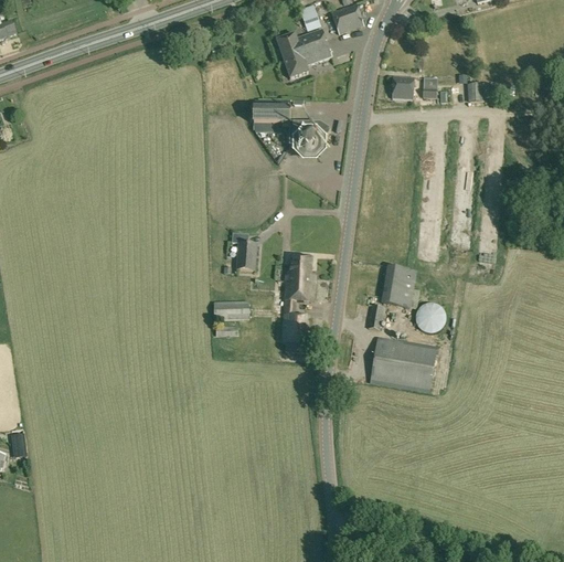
[(363,23),(355,2),(331,12),(338,33),(363,23)]
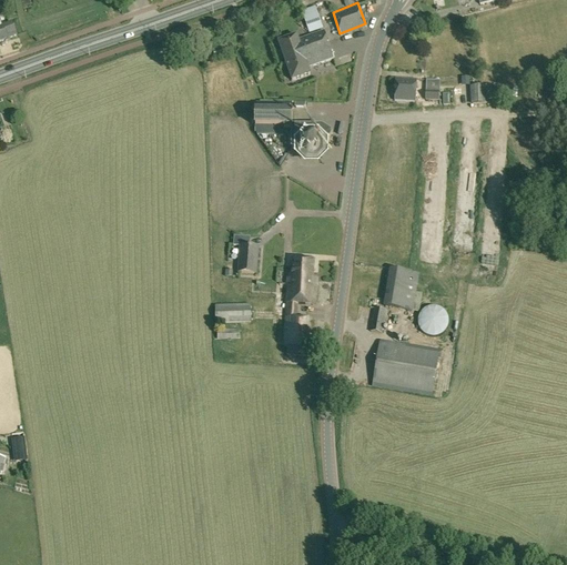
[(305,20),(309,30),(322,26),(319,16),(305,20)]
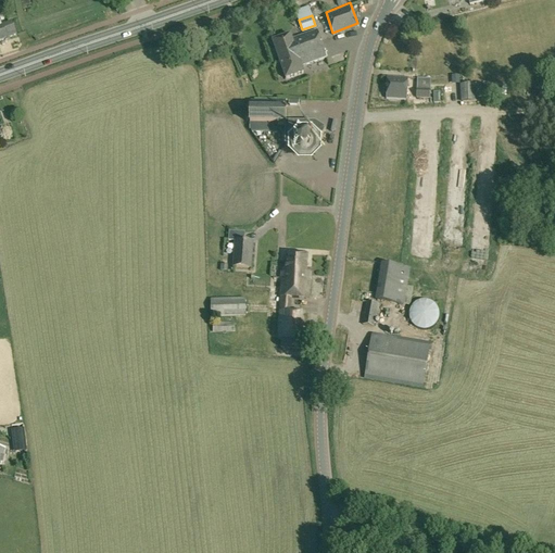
[(0,40),(7,38),(5,36),(14,33),(10,21),(1,24),(0,21),(0,40)]
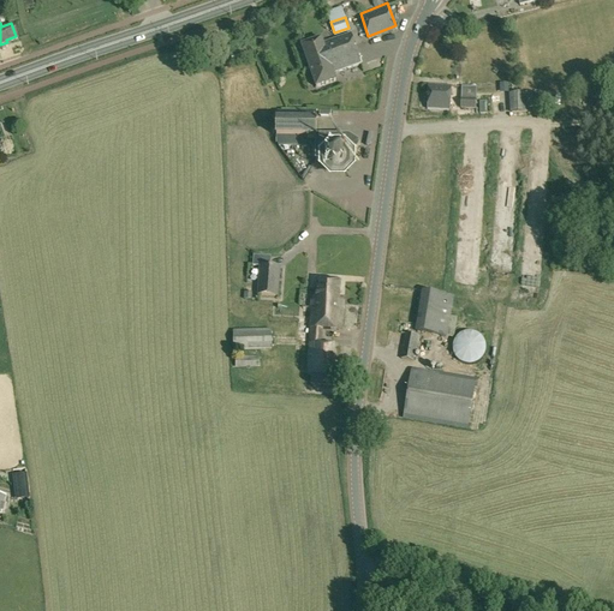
[(251,36),(257,42),(264,36),(260,30),(251,36)]
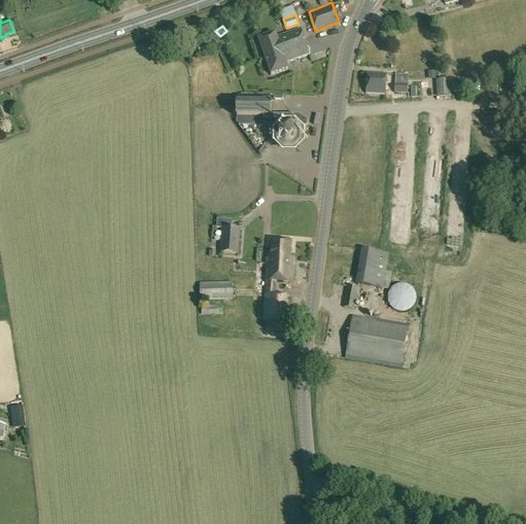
[(300,26),(276,34),(274,30),(256,36),(270,72),(286,66),(284,60),(309,51),(300,26)]
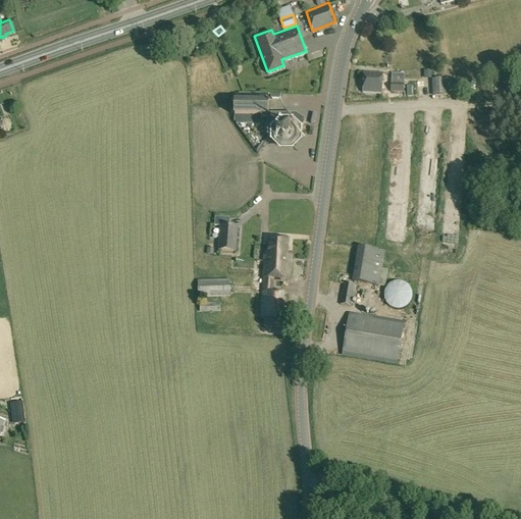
[(362,90),(381,90),(382,69),(363,69),(362,90)]
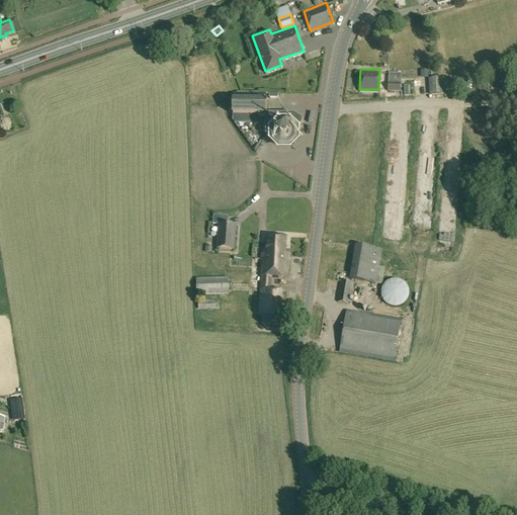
[(388,89),(400,89),(400,75),(400,71),(391,71),(388,71),(388,75),(388,89)]
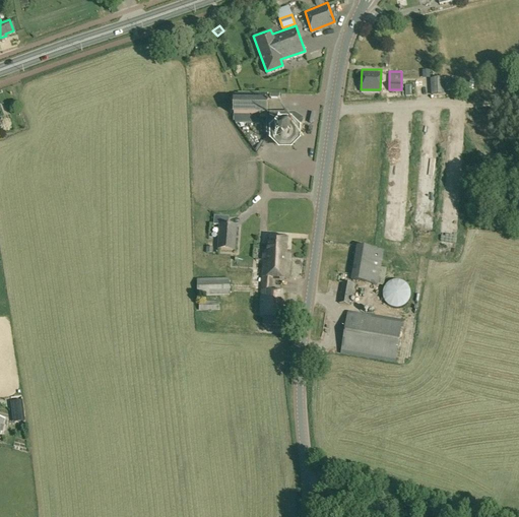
[(434,76),(434,81),(431,81),(432,92),(448,91),(447,80),(445,80),(444,75),(434,76)]
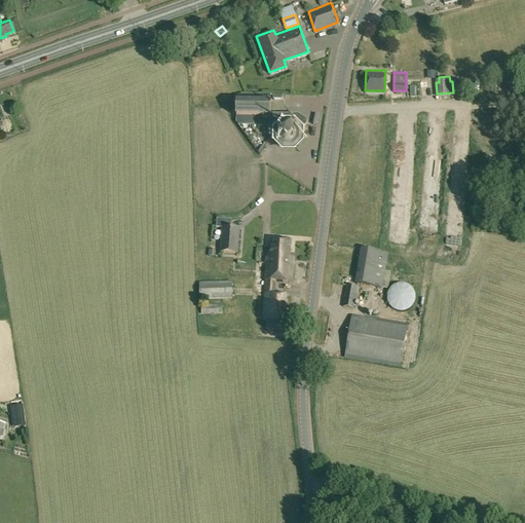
[(269,114),(269,101),(235,101),(235,114),(269,114)]
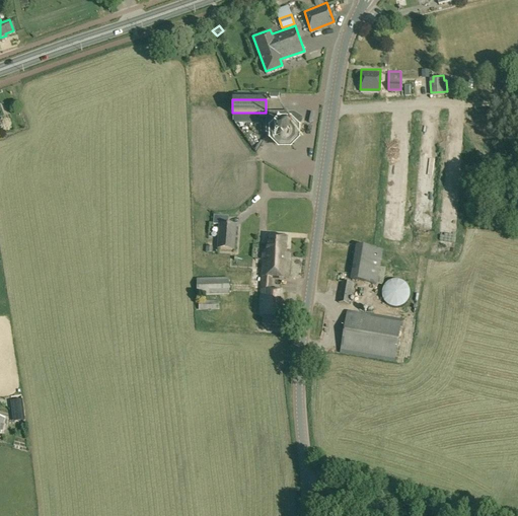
[(293,113),(266,113),(266,130),(274,130),(274,131),(274,132),(274,134),(275,135),(275,136),(276,137),(276,138),(277,138),(278,139),(279,140),(280,140),(281,140),(283,141),(284,141),(285,141),(286,140),(287,140),(288,139),(289,139),(290,138),(291,137),(291,136),(292,135),(292,134),(292,133),(292,132),(292,131),(292,130),(296,129),(302,119),(293,113)]
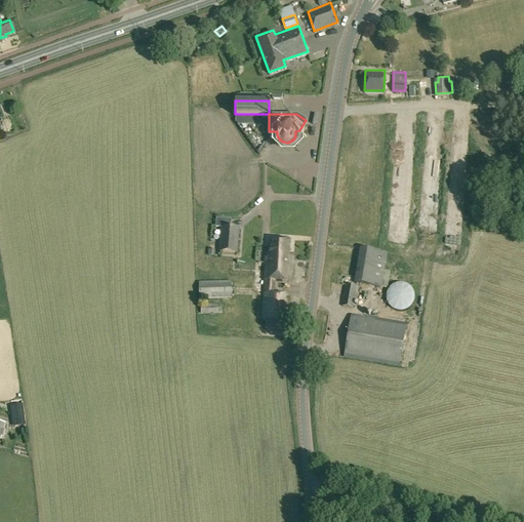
[(219,249),(236,250),(238,227),(230,226),(230,216),(215,215),(214,225),(220,225),(219,249)]
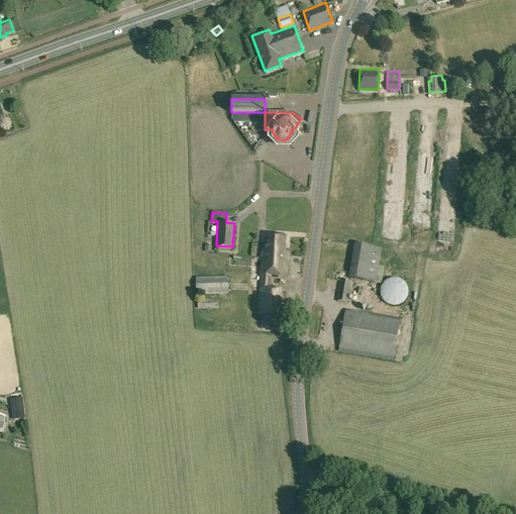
[(284,249),(285,234),(266,233),(265,248),(261,247),(258,312),(261,312),(261,320),(279,321),(280,314),(284,314),(285,288),(269,287),(269,274),(286,275),(288,249),(284,249)]
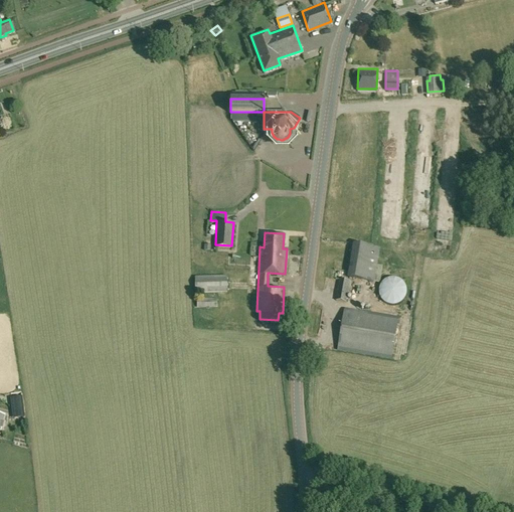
[(382,263),(375,262),(378,245),(354,241),(348,276),(372,280),(379,280),(382,263)]
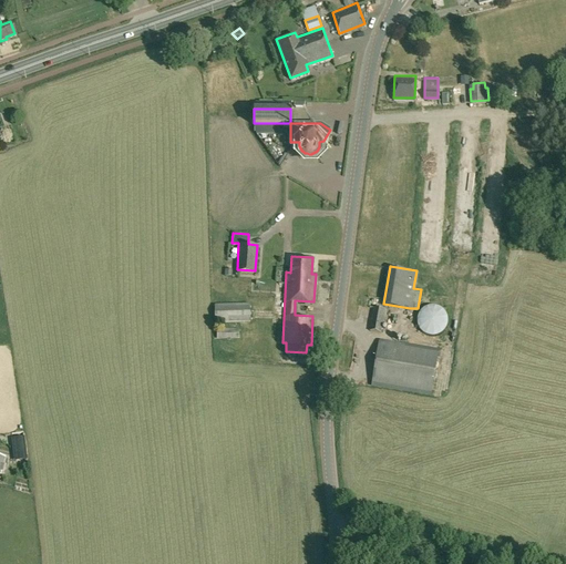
[(214,301),(214,319),(249,319),(249,301),(214,301)]
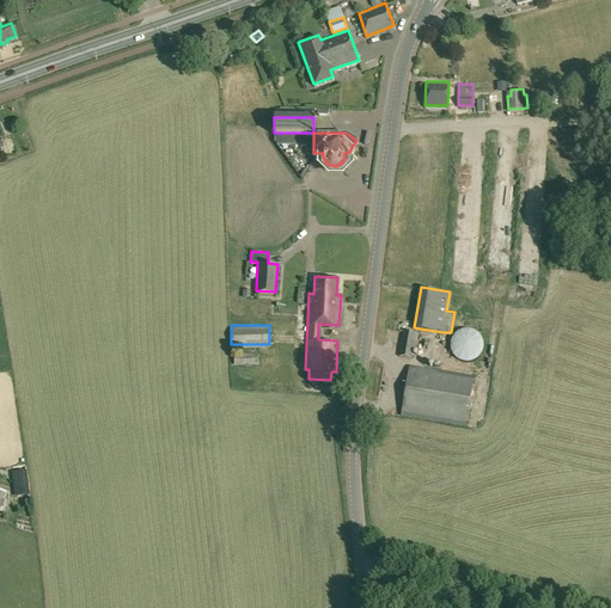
[(480,354),(480,352),(481,351),(481,350),(482,349),(482,347),(483,345),(483,344),(483,343),(483,342),(482,341),(482,339),(482,338),(482,337),(481,336),(481,335),(480,333),(478,332),(477,331),(476,330),(475,330),(474,329),(472,329),(471,327),(469,327),(466,326),(465,326),(464,327),(462,327),(460,327),(459,329),(458,329),(457,330),(456,331),(454,331),(453,332),(453,333),(452,335),(451,337),(450,339),(450,342),(450,343),(450,344),(450,345),(450,347),(450,348),(451,349),(451,350),(452,351),(452,352),(453,354),(454,355),(456,356),(458,357),(459,358),(460,358),(463,360),(464,360),(465,360),(466,360),(469,360),(470,360),(471,358),(474,357),(475,357),(476,356),(478,355),(480,354)]
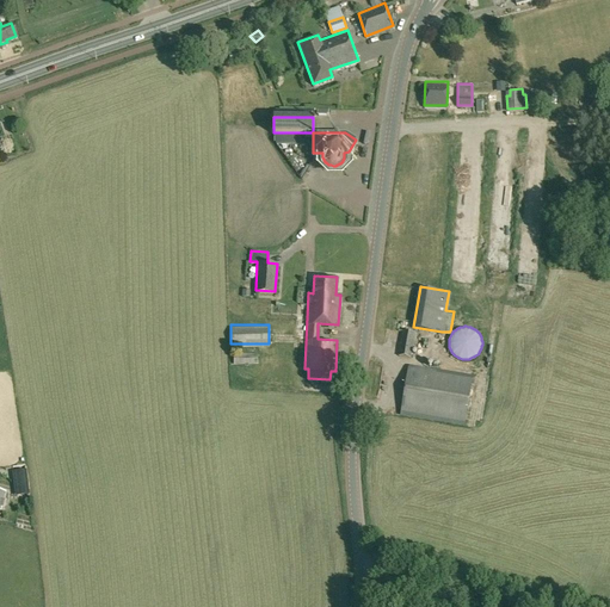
[(398,353),(408,355),(413,329),(402,328),(398,353)]
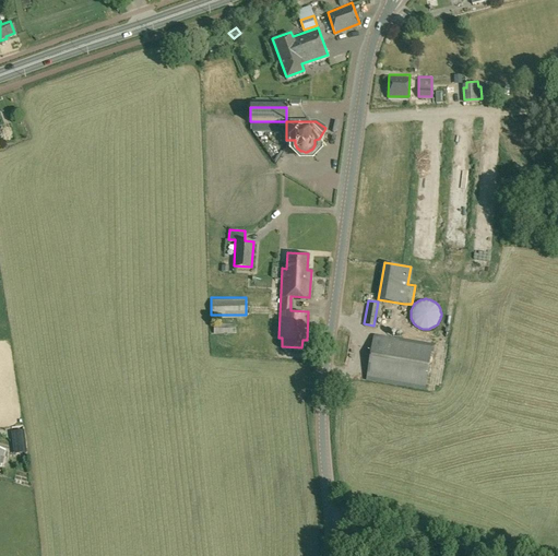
[(235,331),(235,321),(213,322),(213,331),(235,331)]
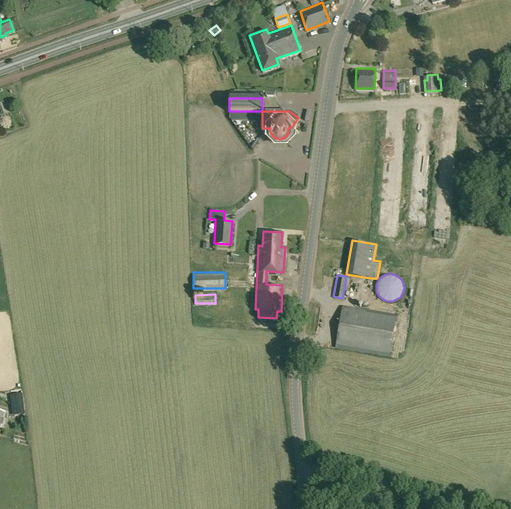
[(388,354),(395,313),(342,304),(335,346),(388,354)]
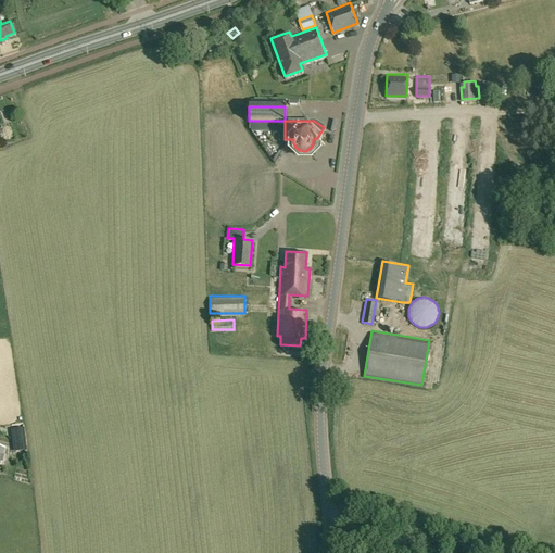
[(25,448),(23,426),(11,427),(14,449),(25,448)]
